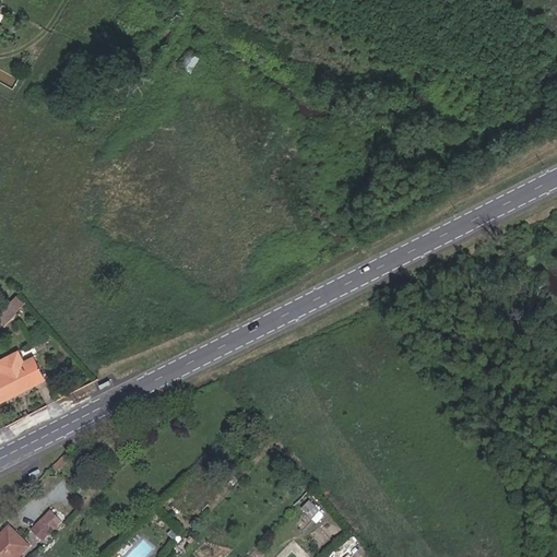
[(15,292),(0,306),(0,323),(1,324),(24,300),(15,292)]
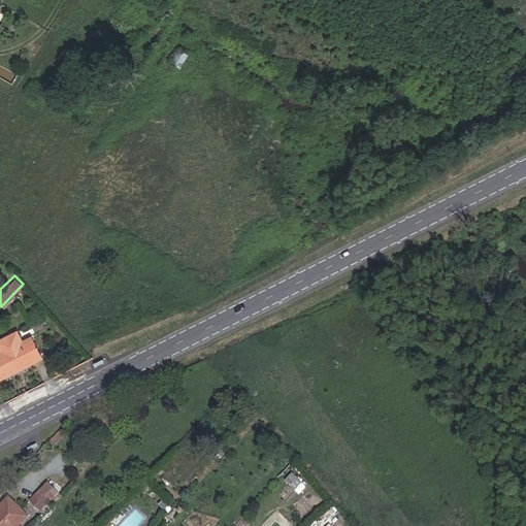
[(0,376),(40,356),(30,336),(22,339),(18,330),(0,338),(0,344),(2,350),(0,351),(0,376)]
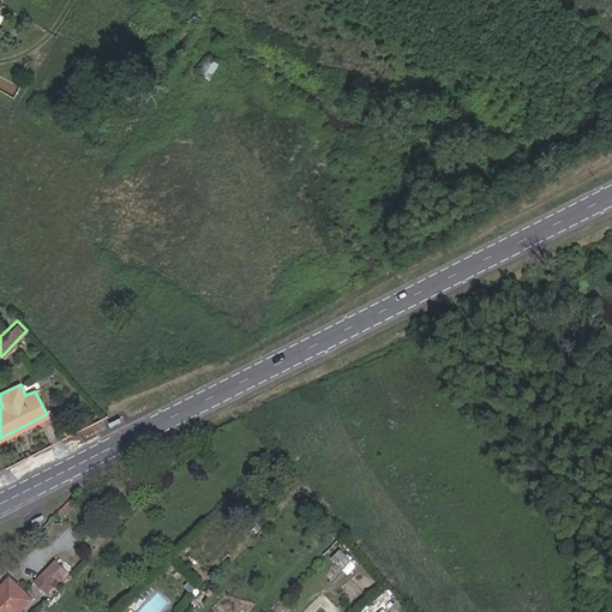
[(341,567),(349,558),(340,549),(331,556),(341,567)]
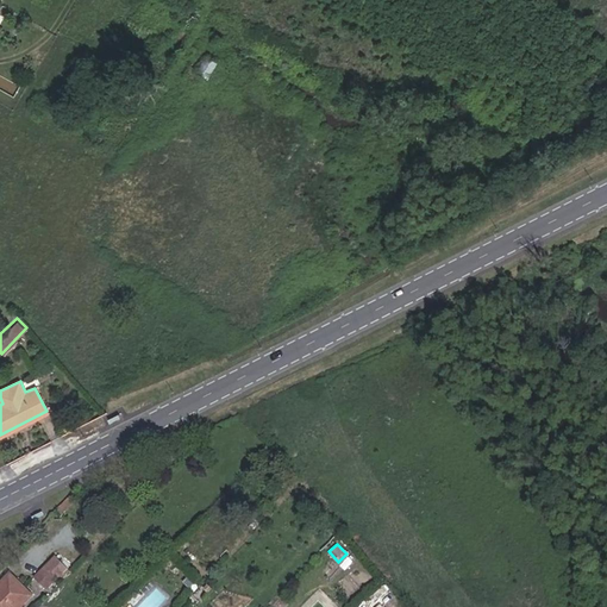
[(54,555),(32,576),(44,588),(66,567),(54,555)]
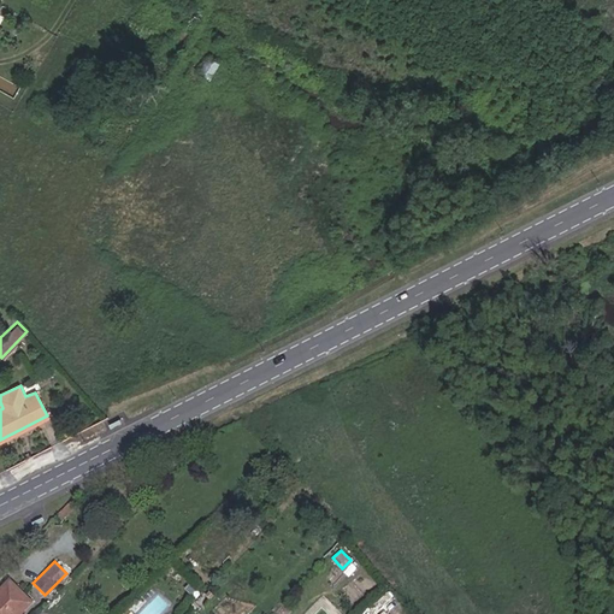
[(0,613),(15,613),(30,600),(10,579),(0,589),(0,613)]
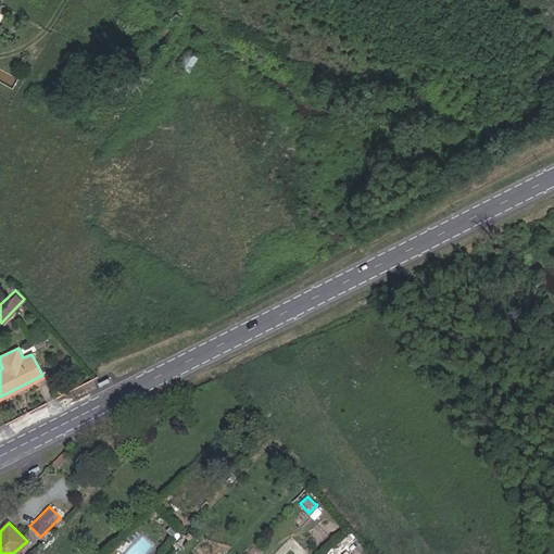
All buildings are outlined.
